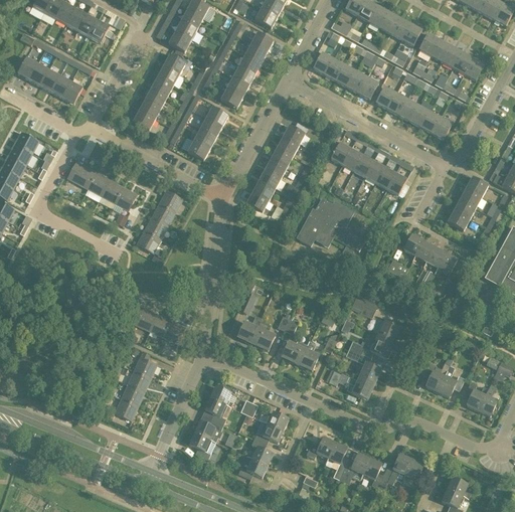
[(44,12),(50,0),(35,0),(32,6),(44,12)]
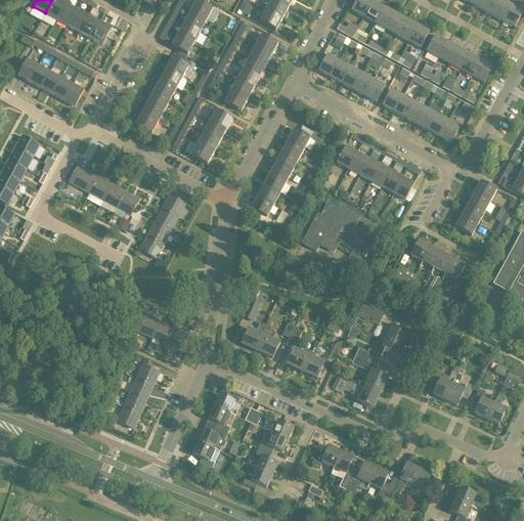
[(56,18),(64,2),(60,0),(51,0),(45,12),(56,18)]
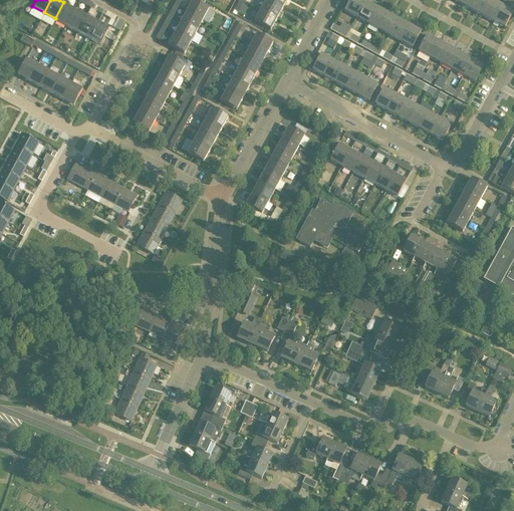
[(186,9),(202,18),(209,7),(197,0),(192,0),(186,9)]
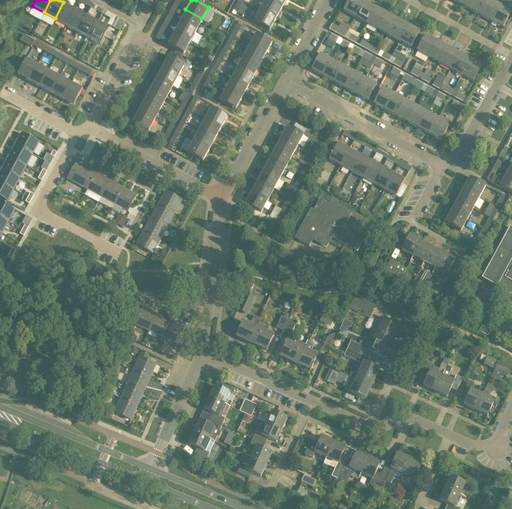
[(237,10),(242,0),(237,0),(233,8),(237,10)]
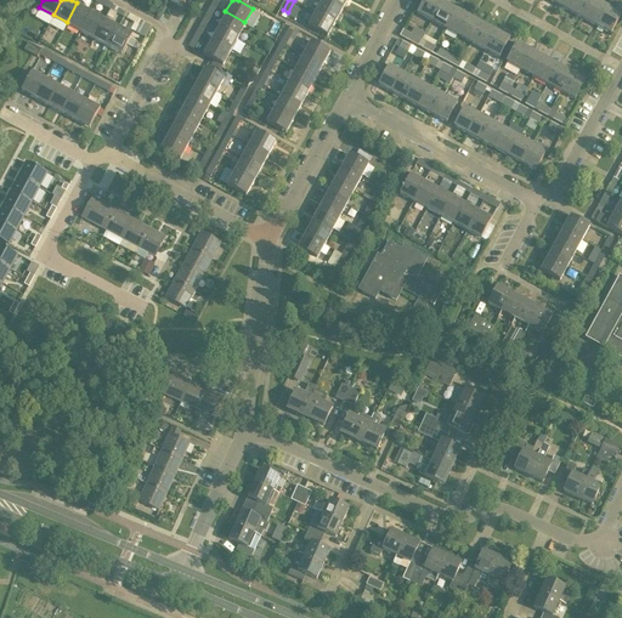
[(334,20),(341,6),(331,0),(321,0),(316,10),(334,20)]
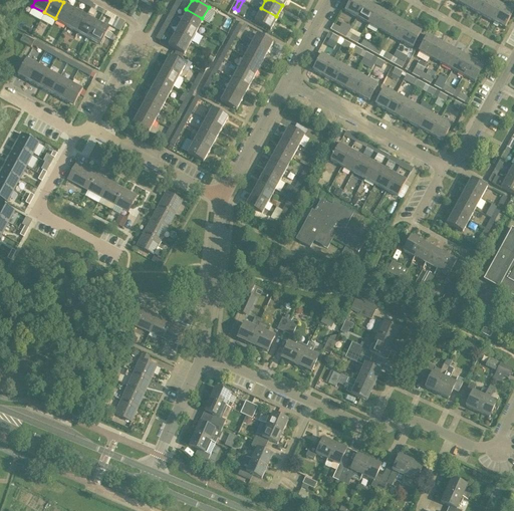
[(356,15),(365,0),(349,0),(345,9),(356,15)]
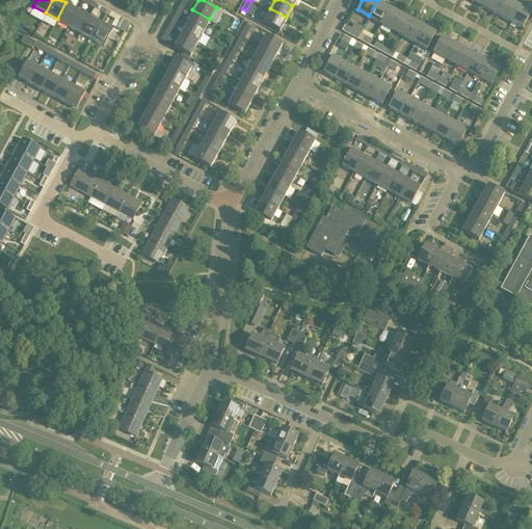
[(380,22),(390,6),(378,0),(369,16),(380,22)]
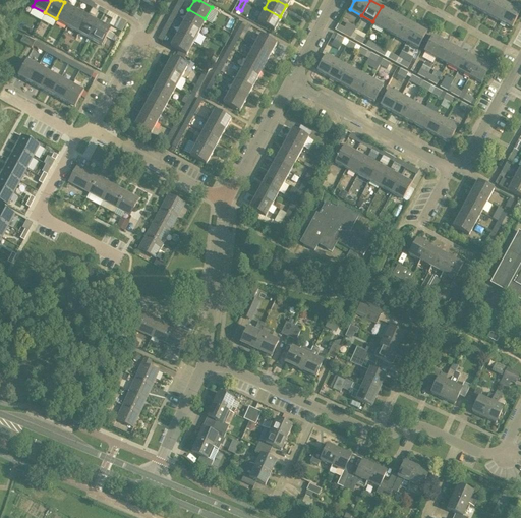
[(488,13),(495,0),(480,0),(477,7),(488,13)]
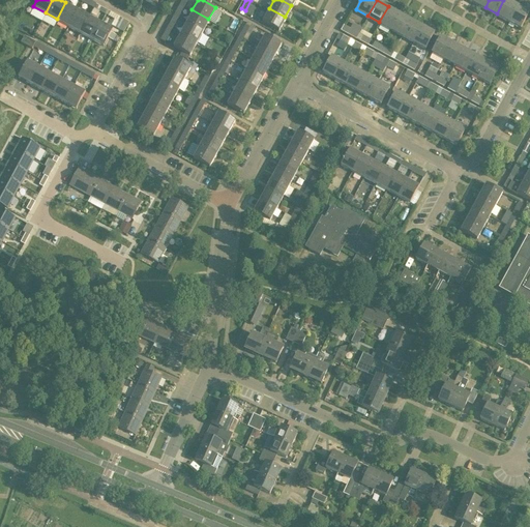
[(508,20),(517,3),(511,0),(503,0),(497,13),(508,20)]
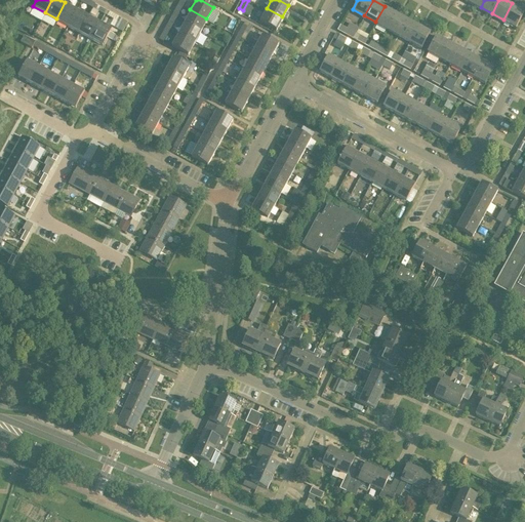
[(104,11),(106,7),(94,1),(92,5),(104,11)]
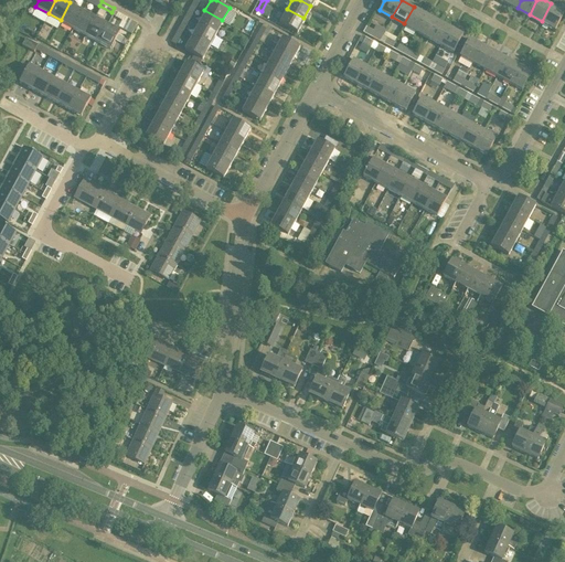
[(73,27),(82,9),(70,2),(61,20),(73,27)]
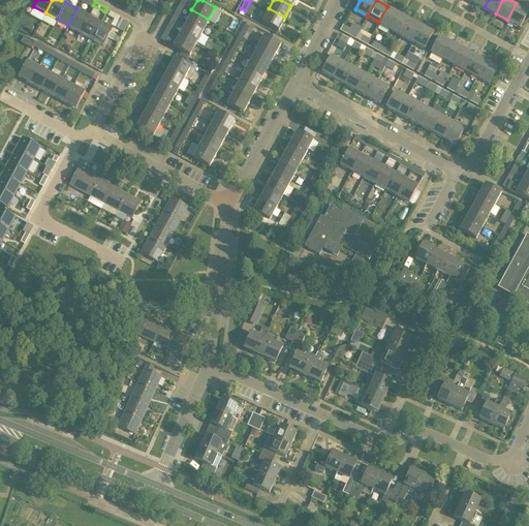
[(180,10),(183,5),(179,3),(173,14),(177,17),(180,19),(183,12),(180,10)]
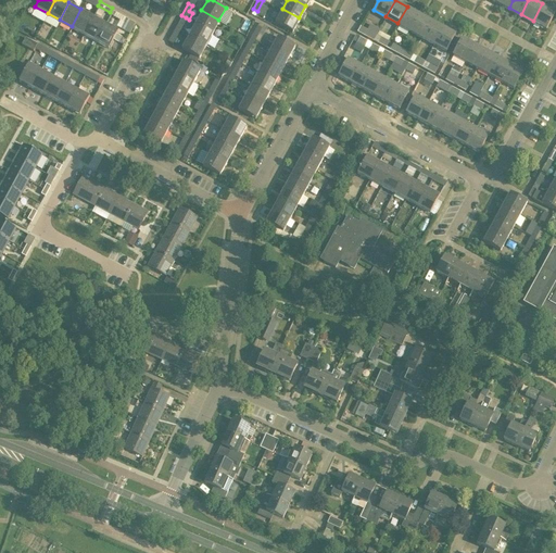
[(542,3),(533,21),(545,27),(555,11),(542,3)]
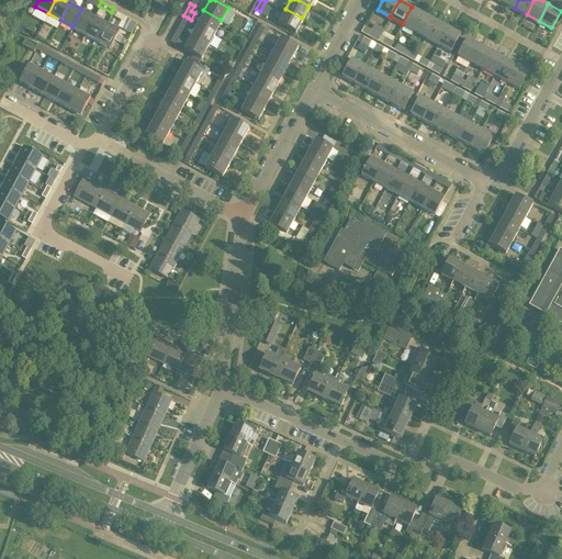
[(414,30),(424,13),(412,7),(402,23),(414,30)]
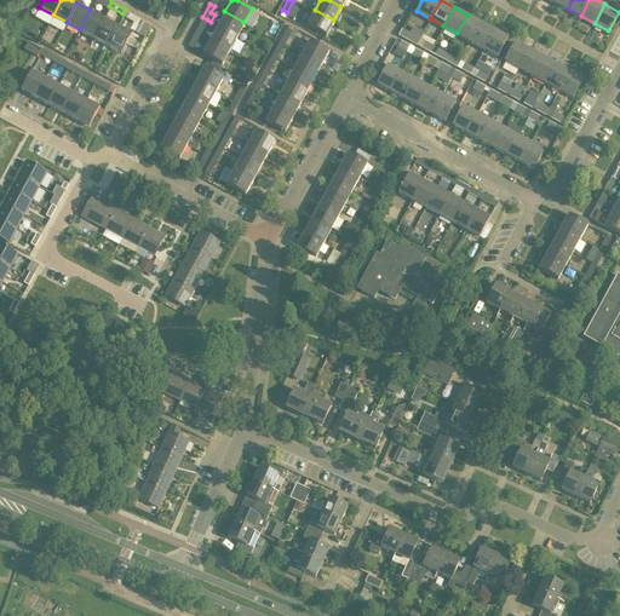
[(136,15),(125,9),(122,13),(133,19),(136,15)]
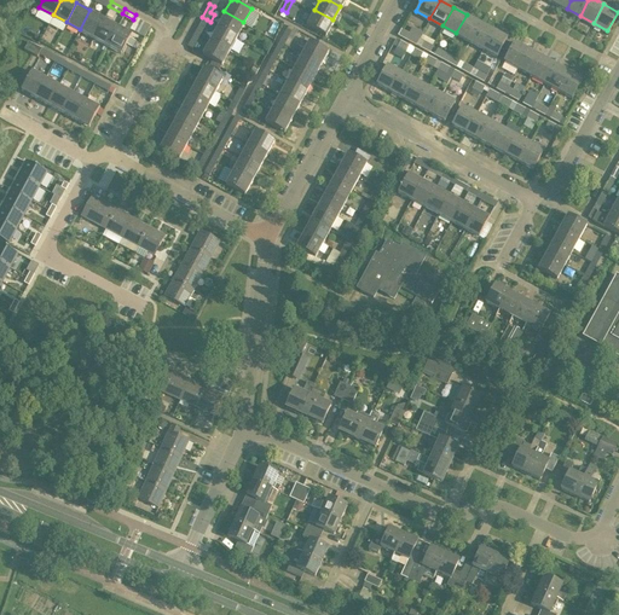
[(93,36),(103,17),(90,10),(80,29),(93,36)]
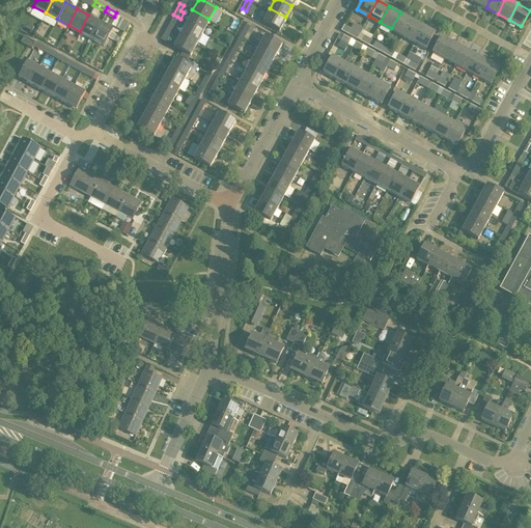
[(279,29),(285,17),(270,8),(262,20),(279,29)]
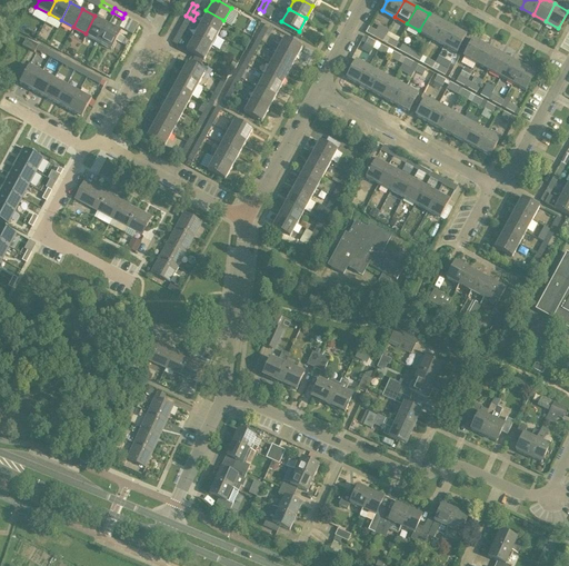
[(217,32),(223,20),(206,10),(199,22),(217,32)]
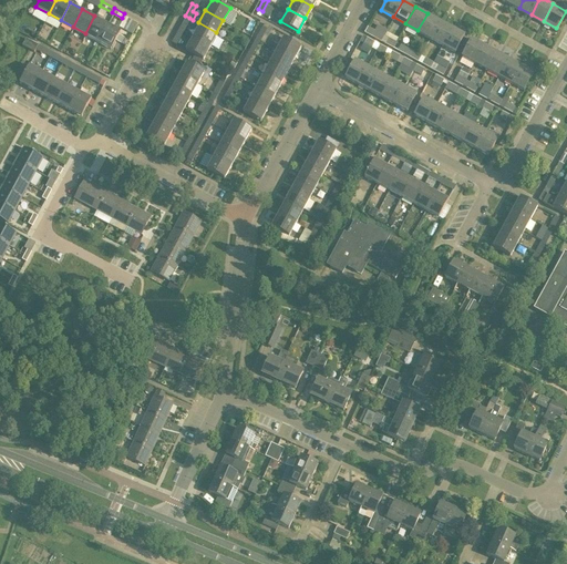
[(127,16),(124,13),(122,18),(119,24),(132,31),(137,21),(127,16)]
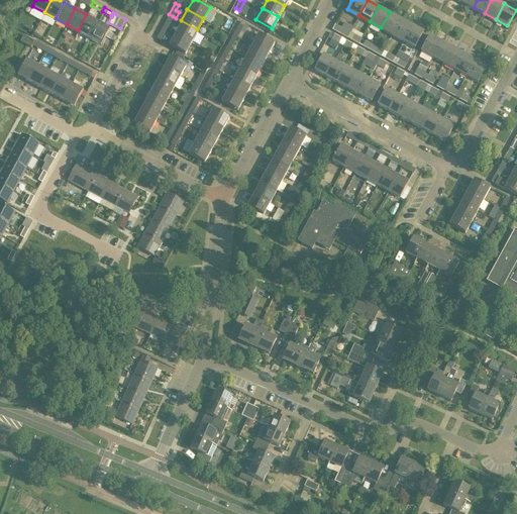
[(392,33),(401,18),(390,12),(381,27),(392,33)]
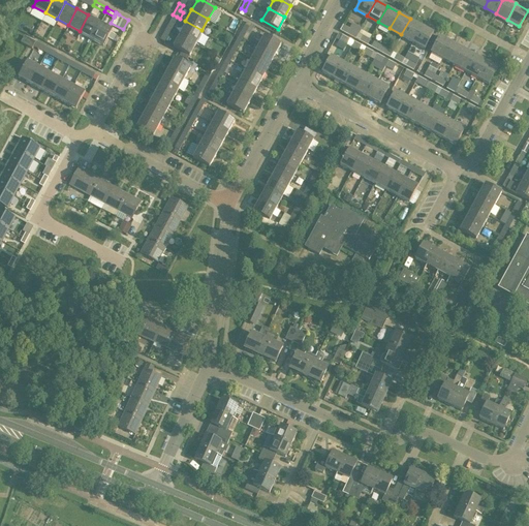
[(91,37),(100,21),(88,14),(80,31),(91,37)]
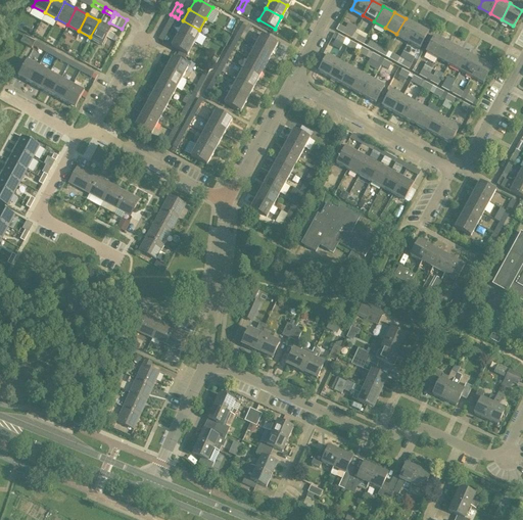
[(169,28),(175,16),(171,14),(164,26),(169,28)]
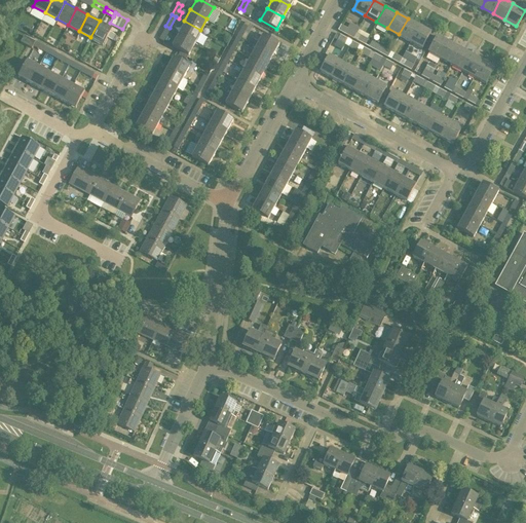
[(410,40),(419,25),(408,19),(399,34),(410,40)]
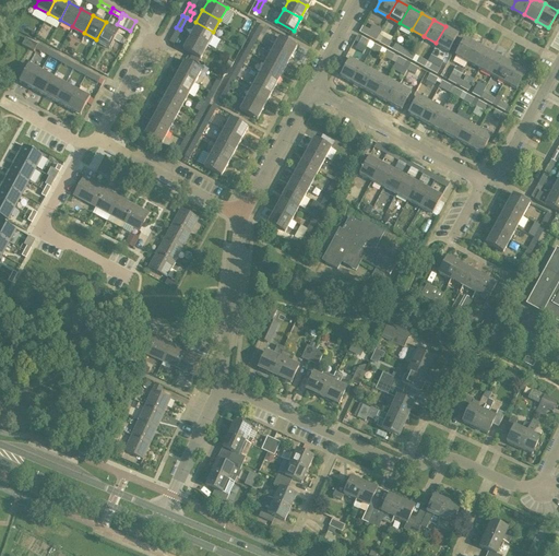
[(252,36),(257,38),(261,30),(265,33),(269,24),(261,21),(259,24),(252,36)]
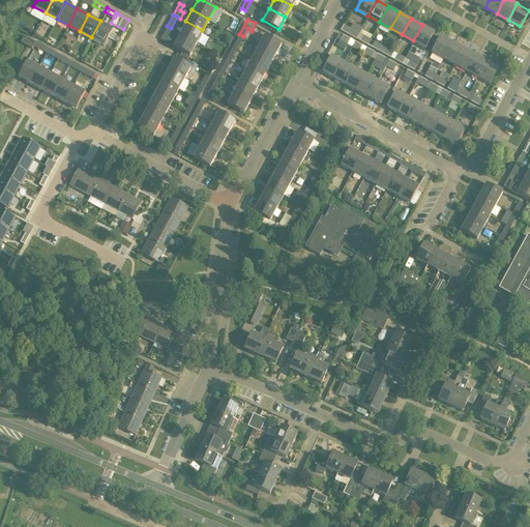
[(356,36),(359,31),(362,25),(353,20),(350,26),(343,23),(340,28),(356,36)]
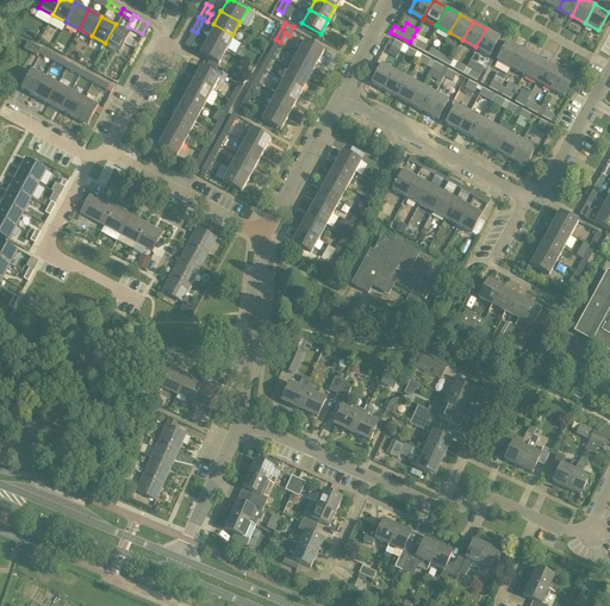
[(116,24),(105,43),(118,50),(129,31),(116,24)]
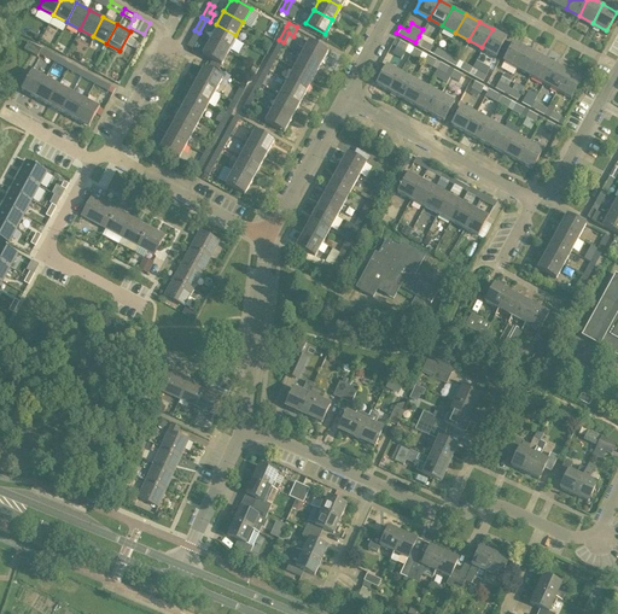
[(228,48),(235,35),(216,24),(209,39),(228,48)]
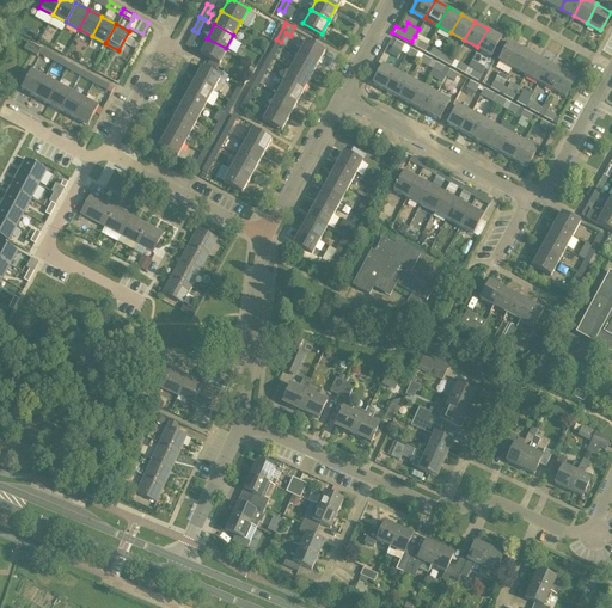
[(488,29),(477,47),(491,55),(501,36),(488,29)]
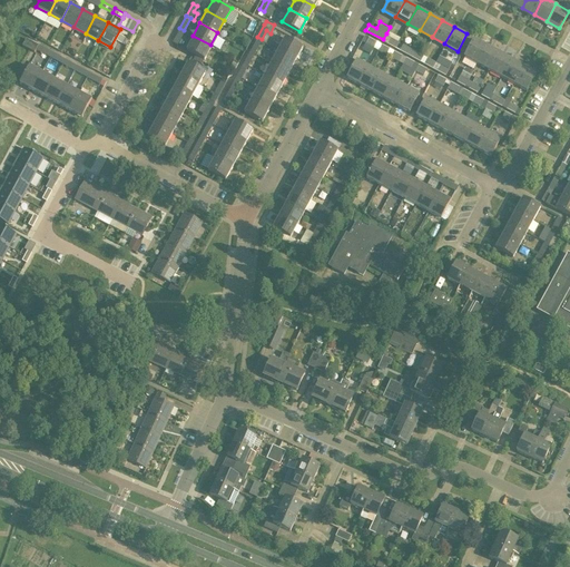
[(177,42),(184,30),(179,28),(173,40),(177,42)]
